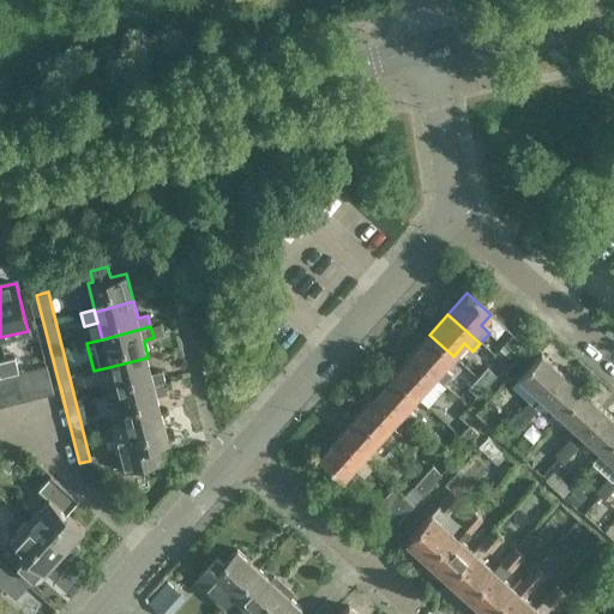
[(505,343),(516,353),(524,344),(513,333),(505,343)]
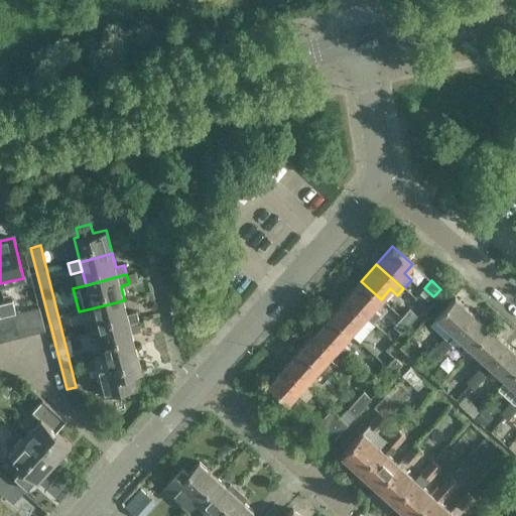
[(381,299),(361,281),(346,298),(366,316),(381,299)]
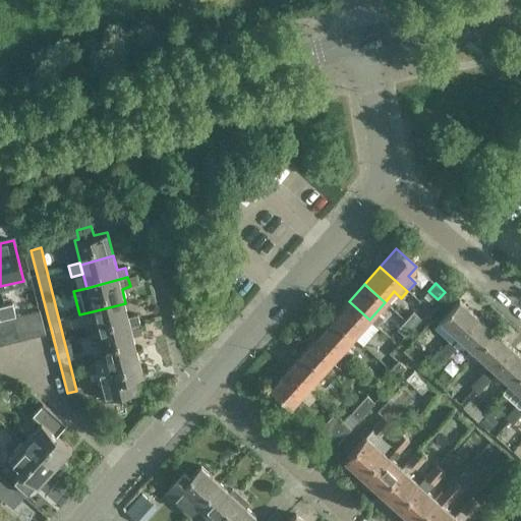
[(441,321),(458,337),(476,316),(459,300),(441,321)]
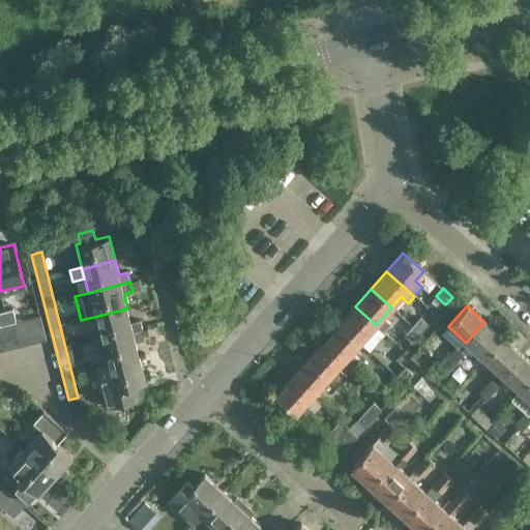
[(376,325),(355,306),(339,324),(359,343),(376,325)]
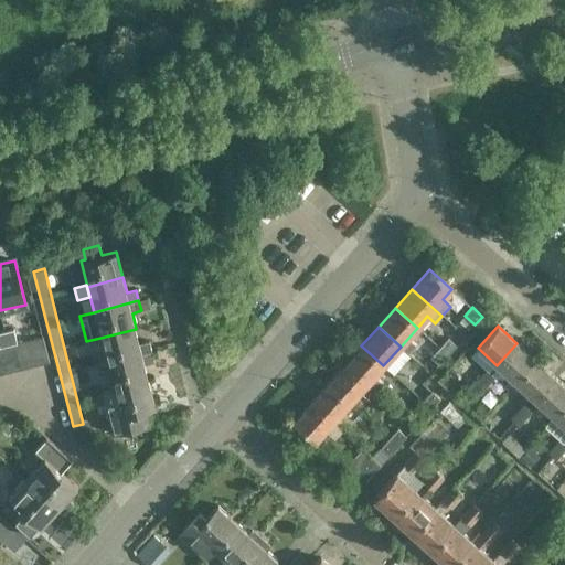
[(17,342),(13,329),(4,331),(8,345),(17,342)]
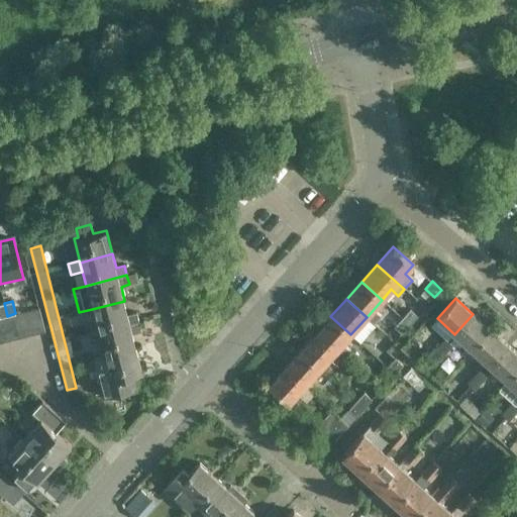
[(124,301),(92,309),(98,332),(138,321),(136,313),(128,315),(124,301)]
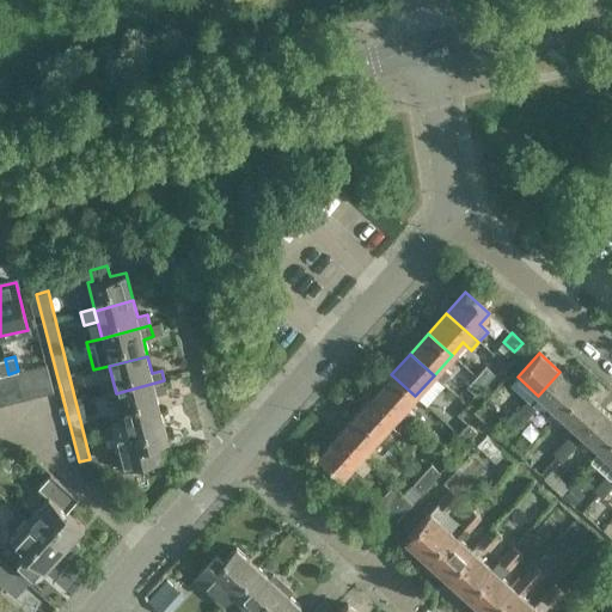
[(47,366),(31,369),(38,397),(54,393),(47,366)]
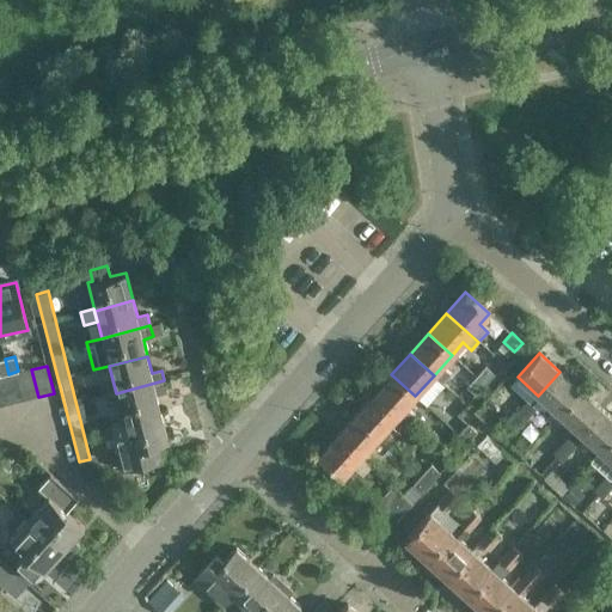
[(466,405),(495,374),(485,366),(457,397),(466,405)]
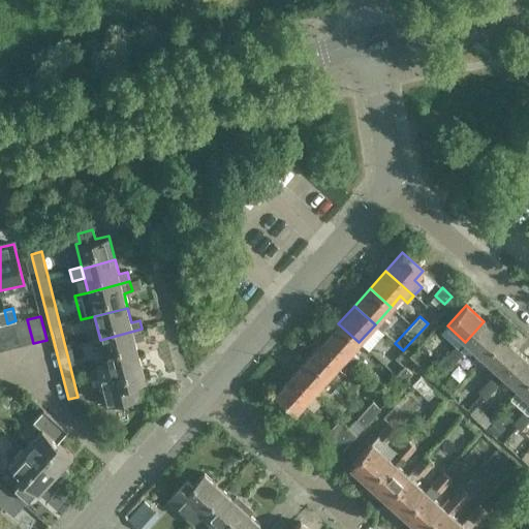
[(27,319),(13,323),(20,346),(33,343),(27,319)]
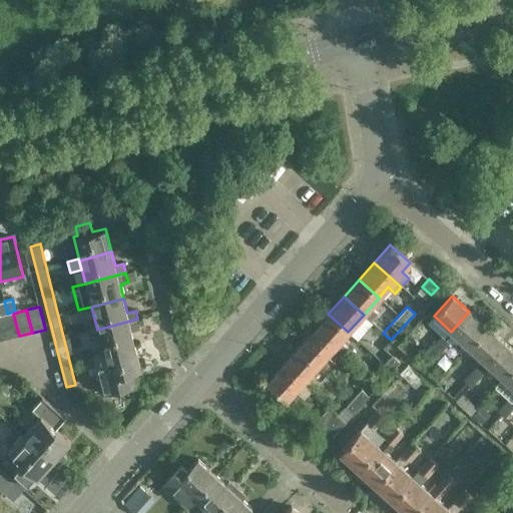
[(486,327),(469,312),(451,332),(468,348),(486,327)]
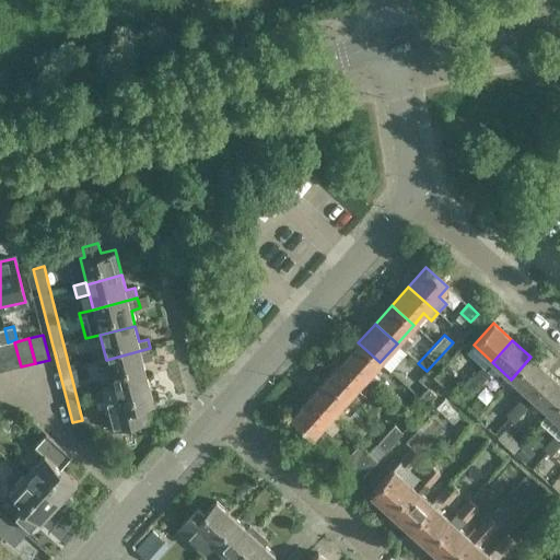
[(14,342),(0,346),(7,371),(21,366),(14,342)]
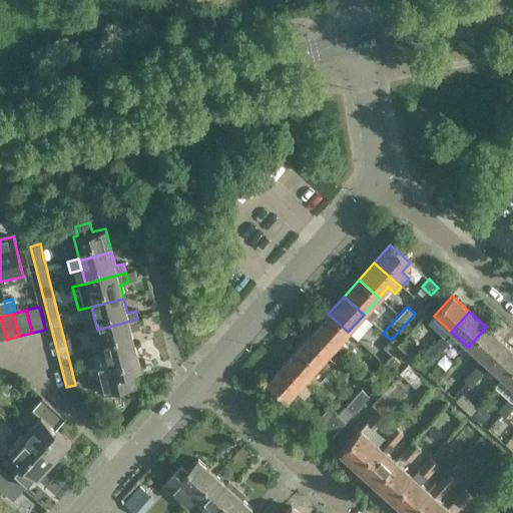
[(348,332),(328,314),(313,331),(333,349),(348,332)]
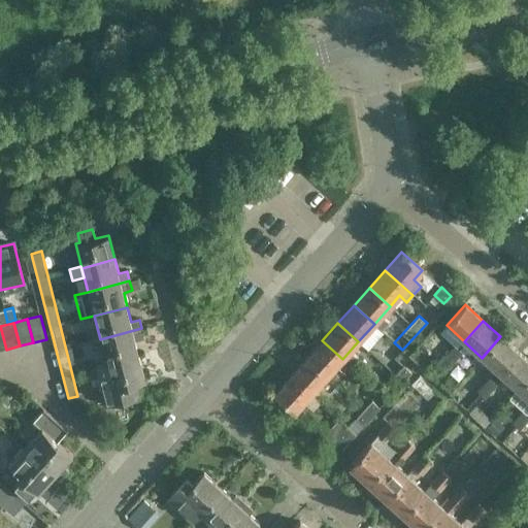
[(141,328),(100,339),(106,362),(96,365),(96,366),(139,355),(136,340),(144,338),(141,328)]
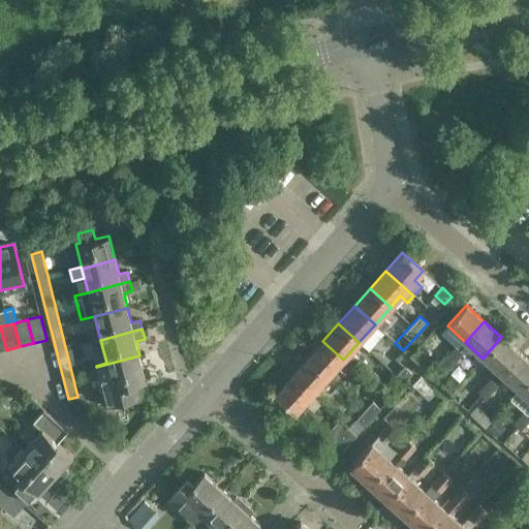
[(519,353),(501,337),(483,359),(500,374),(519,353)]
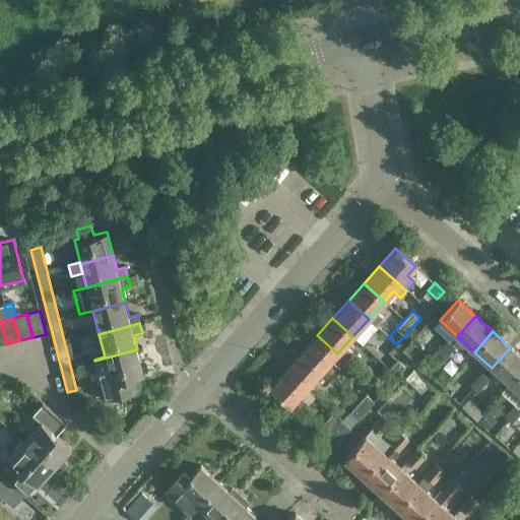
[(337,353),(317,335),(302,352),(322,371),(337,353)]
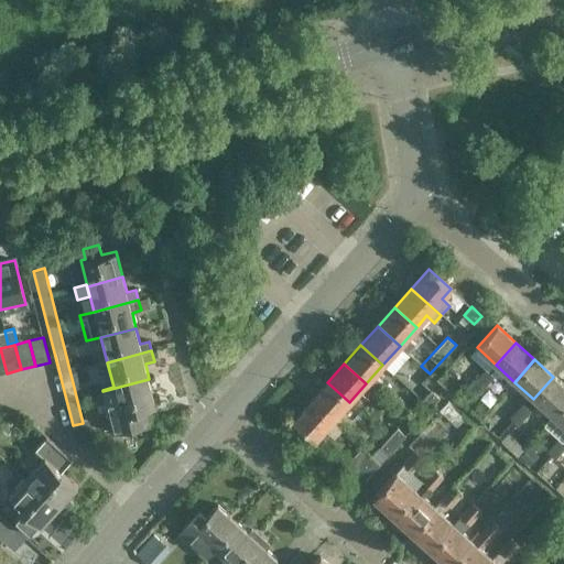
[(480,391),(498,372),(488,365),(472,383),(480,391)]
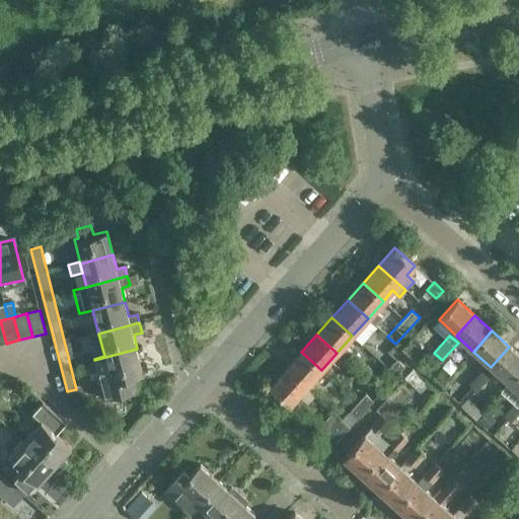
[(518,370),(518,355),(509,347),(491,367),(499,375),(508,382),(518,370)]
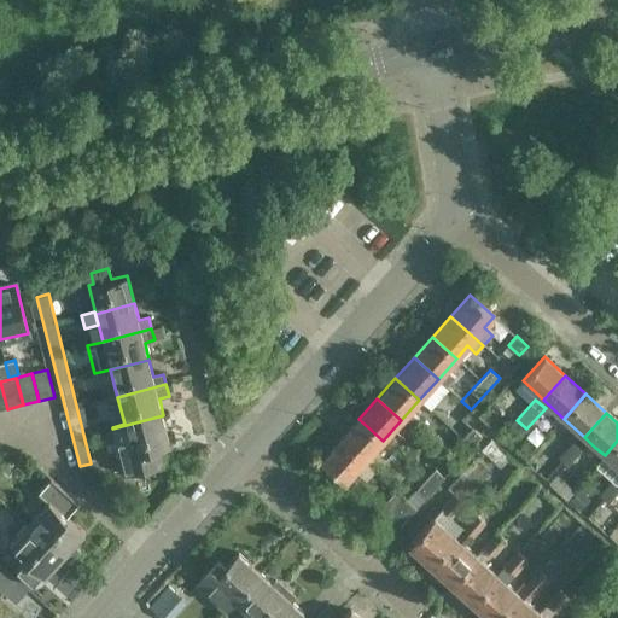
[(163,415),(112,429),(124,474),(163,465),(158,447),(172,443),(163,415)]
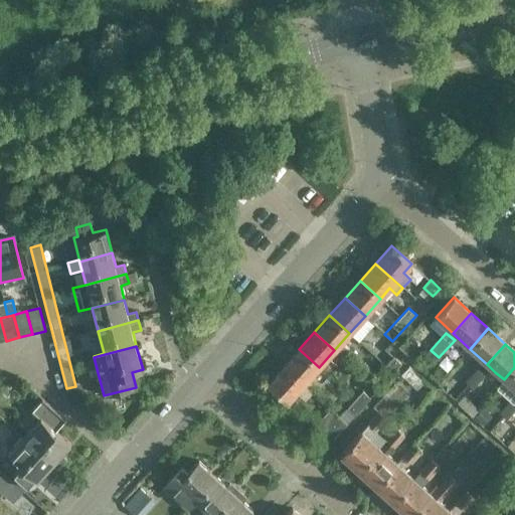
[(319,367),(299,349),(284,367),(304,384),(319,367)]
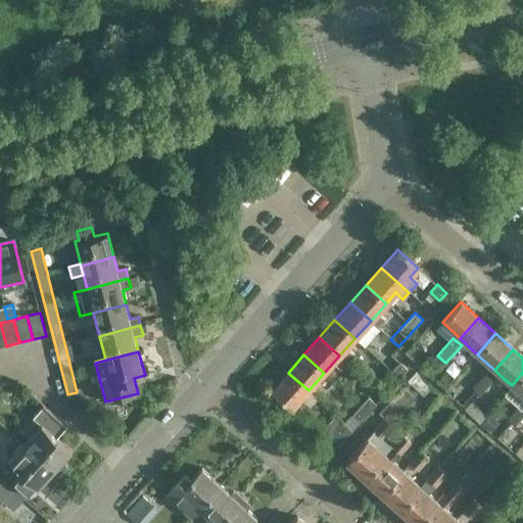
[(408,369),(399,362),(383,380),(391,387),(408,369)]
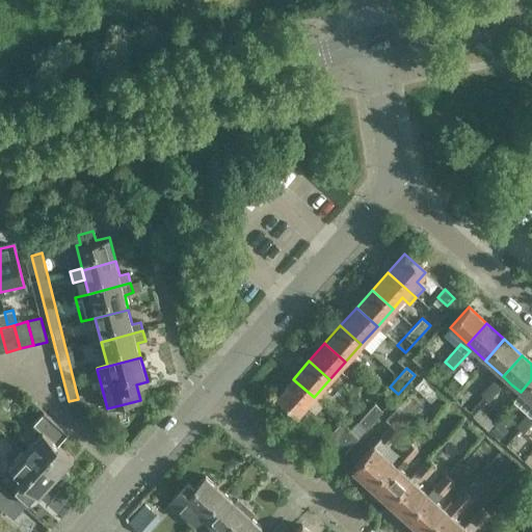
[(511,384),(503,376),(500,379),(496,375),(479,393),(483,396),(469,411),(478,420),(491,404),(488,400),(500,389),(504,393),(511,384)]
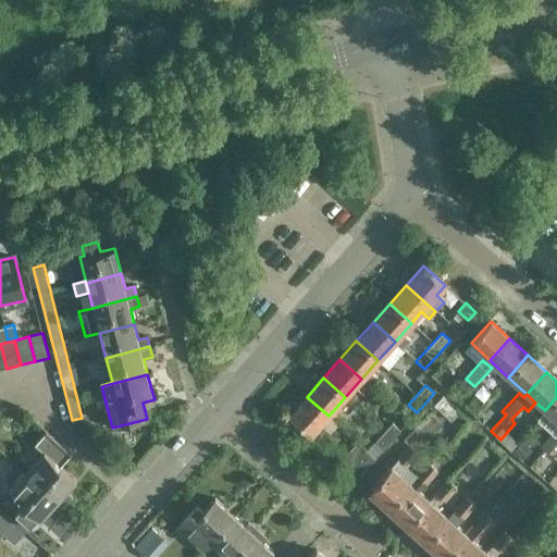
[(329,416),(307,397),(289,416),(311,435),(321,444),(324,440),(316,431),(329,416)]
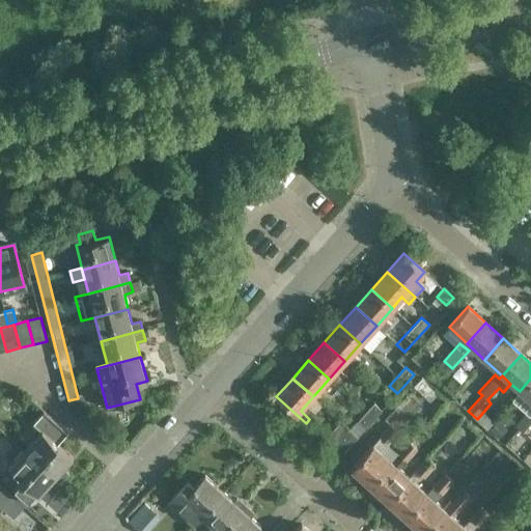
[(530,379),(520,391),(530,401),(530,379)]
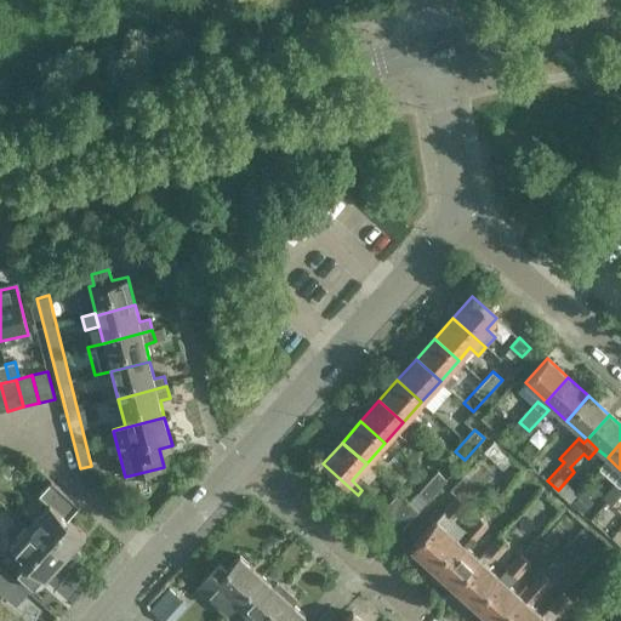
[(398,533),(455,471),(432,450),(426,457),(438,468),(436,471),(437,472),(419,491),(417,490),(412,496),(403,486),(379,514),(398,533)]
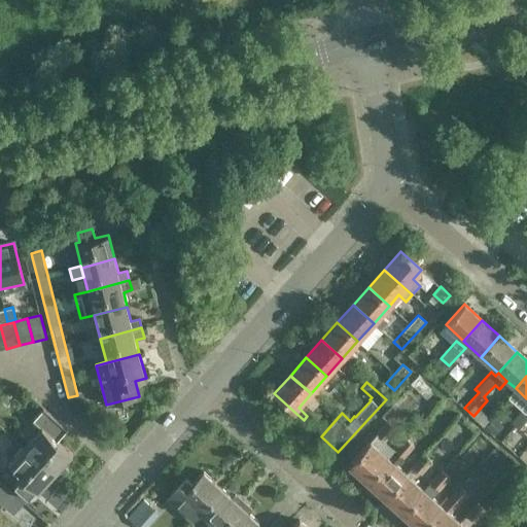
[(496,437),(506,447),(521,430),(519,429),(526,419),(526,403),(496,437)]
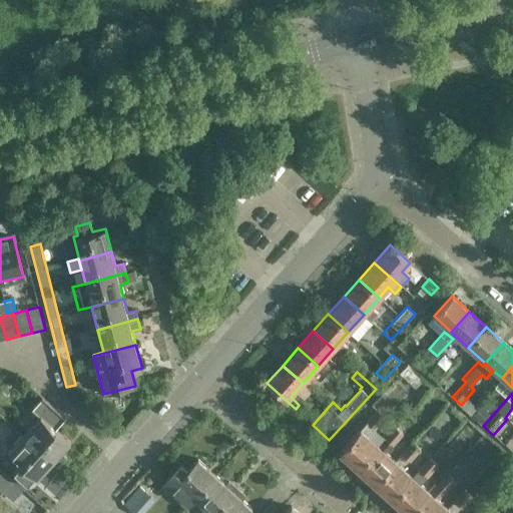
[(70,443),(51,426),(60,415),(41,398),(31,410),(39,417),(23,435),(22,436),(37,449),(38,448),(52,460),(59,466),(65,459),(59,454),(70,443)]
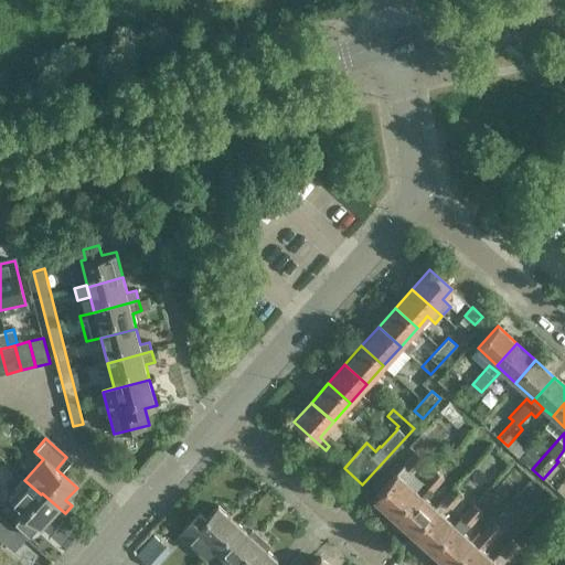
[(373,499),(393,516),(445,459),(425,441),(403,465),(404,466),(373,499)]
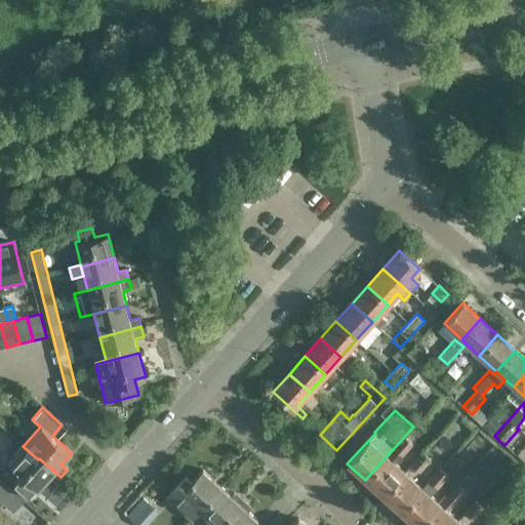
[(413,427),(365,480),(382,495),(405,472),(395,463),(413,444),(412,444),(421,434),(413,427)]
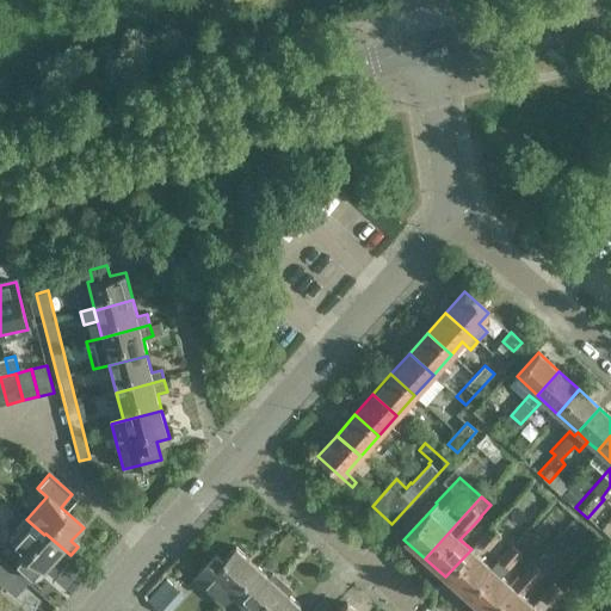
[(62,548),(45,534),(44,535),(26,519),(8,539),(24,554),(16,563),(31,578),(35,573),(34,572),(38,567),(43,572),(62,551),(69,557),(71,555),(62,548)]
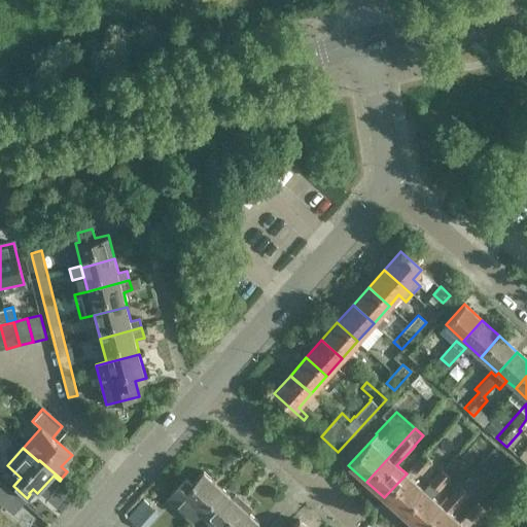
[(203,471),(192,483),(186,477),(168,496),(194,521),(201,513),(221,489),(203,471)]
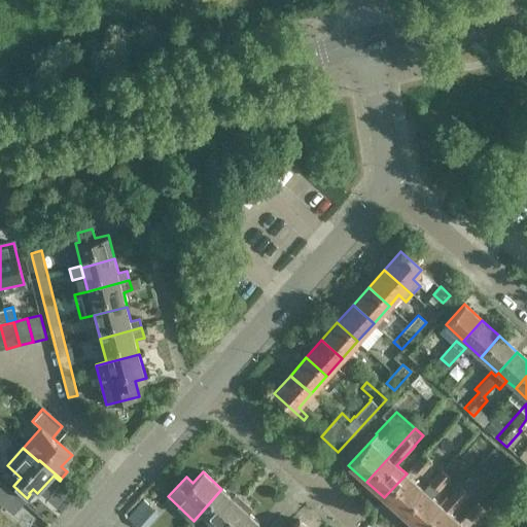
[(407,473),(384,497),(402,514),(424,490),(407,473)]
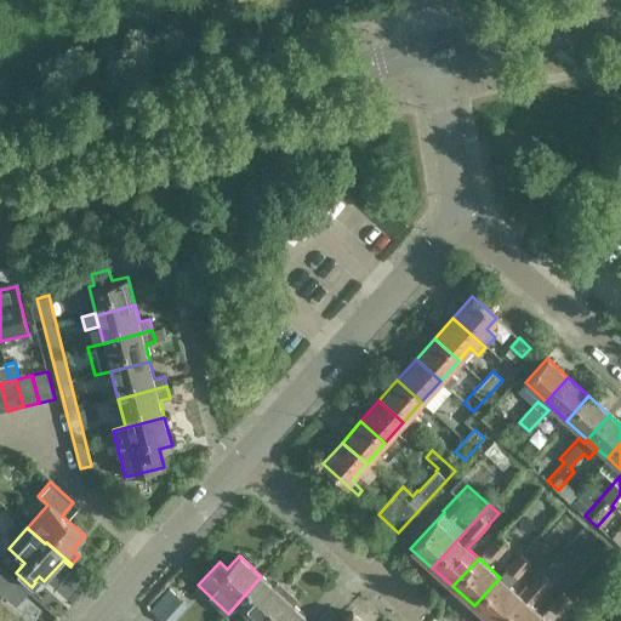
[(0,596),(27,620),(36,620),(51,607),(0,559),(0,596)]
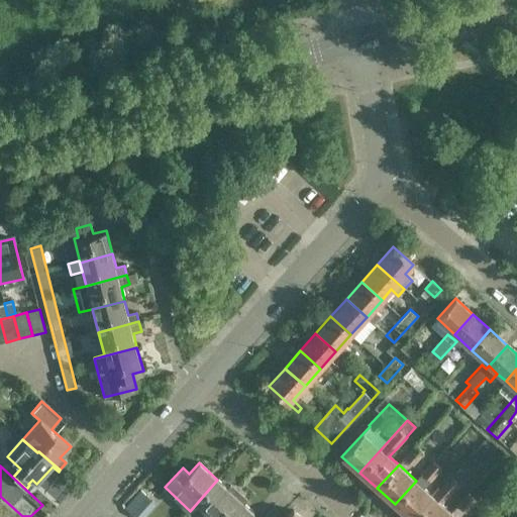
[(425,488),(430,482),(421,474),(416,479),(425,488)]
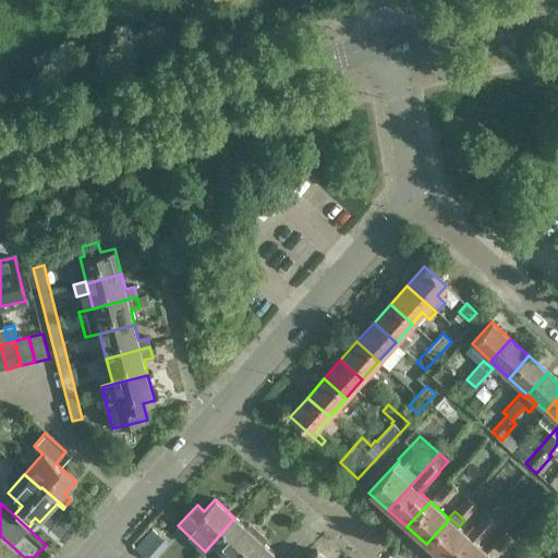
[(232,557),(254,536),(234,518),(213,543),(229,557),(232,557)]
